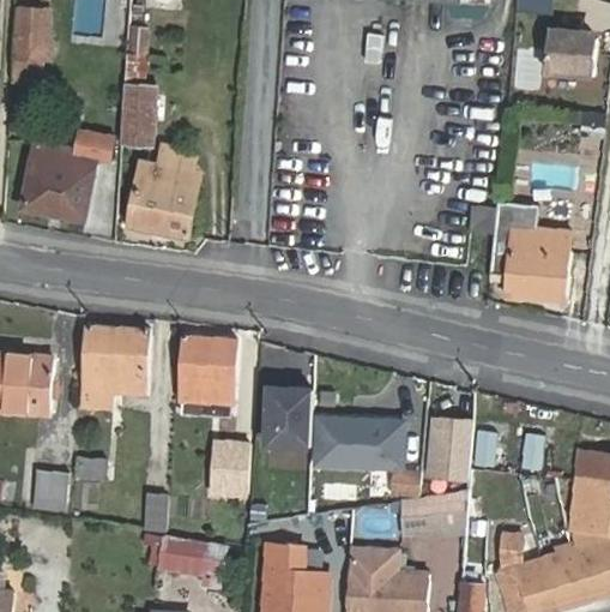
[(16,0),(13,43),(43,45),(46,0),(16,0)]
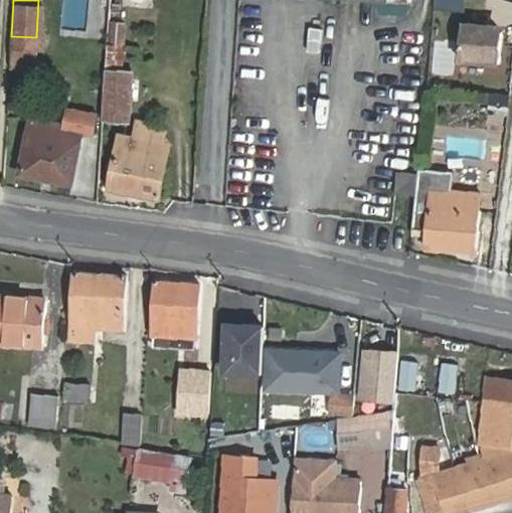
[(374,0),(377,11),(405,13),(410,0),(374,0)]
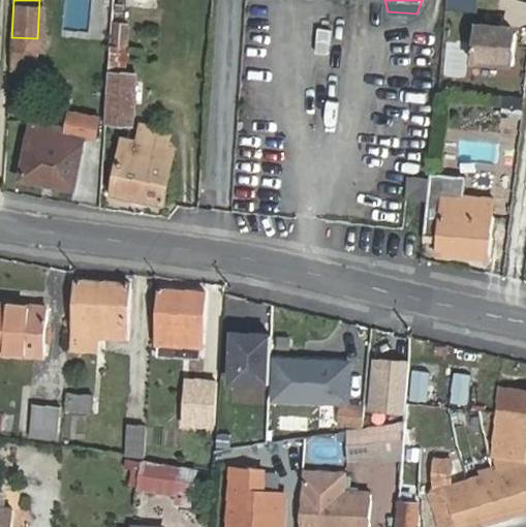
[(468,58),(508,62),(513,30),(498,29),(499,24),(471,21),(468,58)]
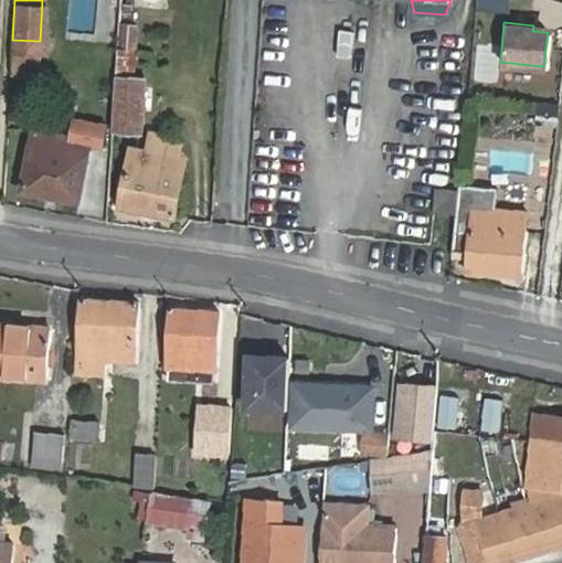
[(130,51),(133,25),(120,24),(119,50),(130,51)]
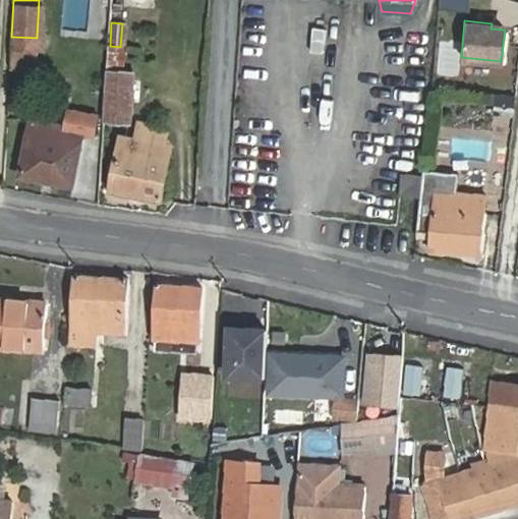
[(37,38),(11,37),(10,56),(35,58),(37,38)]
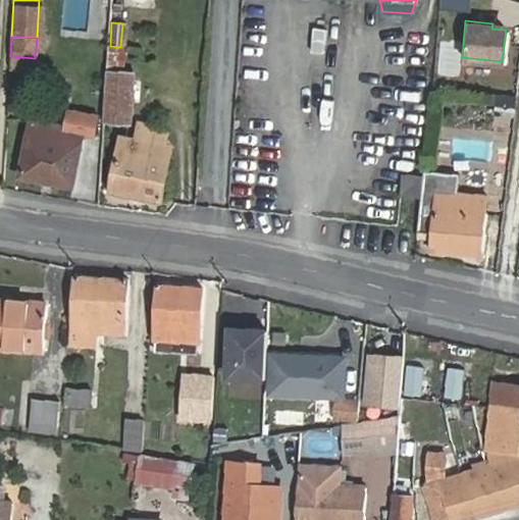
[(104,71),(101,121),(128,123),(132,72),(104,71)]
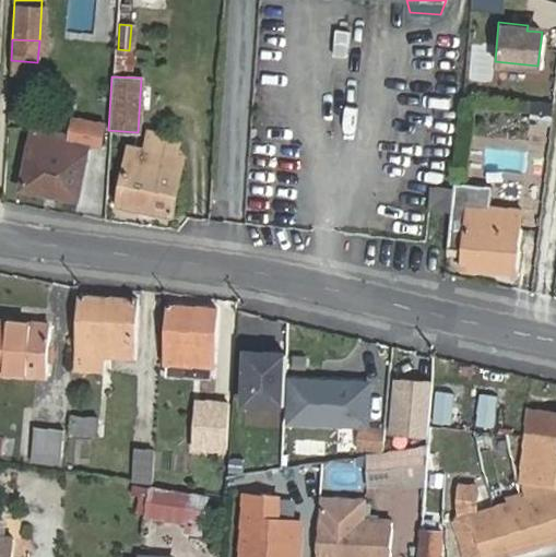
[(74,102),(71,120),(96,125),(101,106),(74,102)]
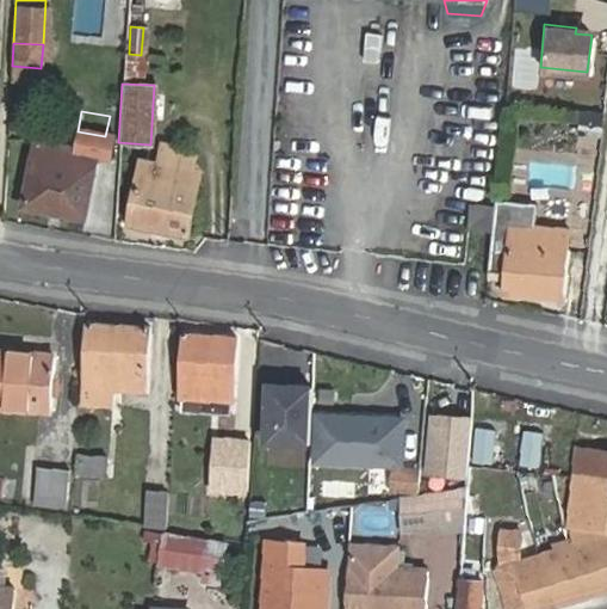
[(105,136),(78,131),(75,147),(32,140),(20,203),(82,214),(94,153),(106,155),(110,137),(105,136)]
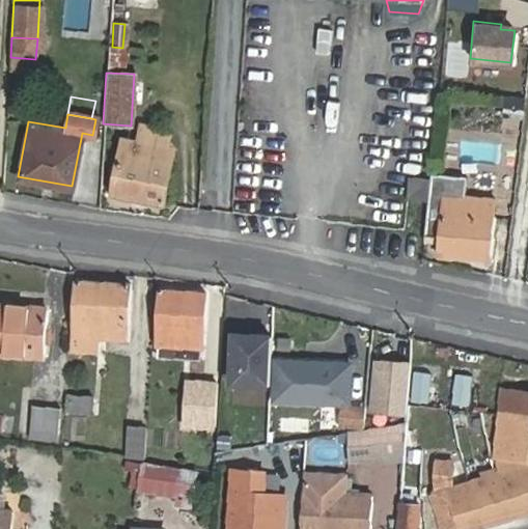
[(135,138),(132,156),(163,161),(166,143),(135,138)]
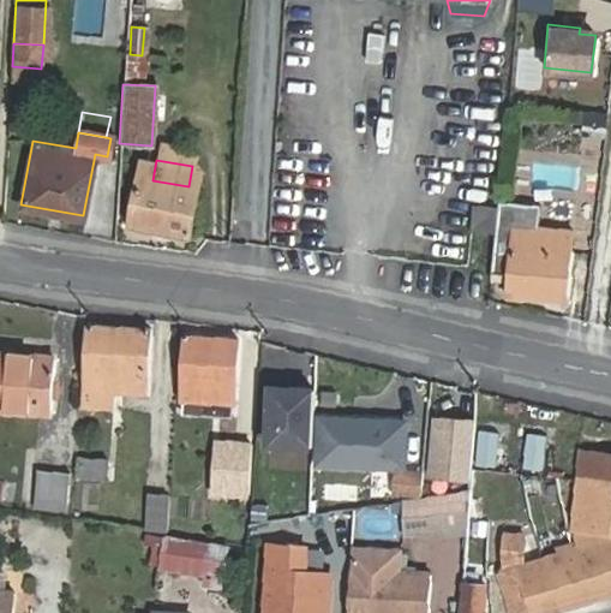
[(189,186),(153,180),(137,178),(129,226),(187,237),(193,202),(186,201),(189,186)]
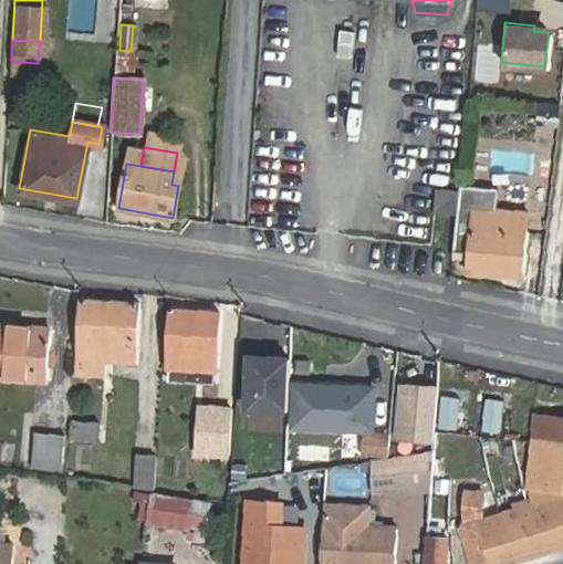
[(523,277),(530,210),(493,207),(496,185),(459,181),(458,187),(457,197),(457,208),(452,252),(469,253),(468,271),(523,277)]
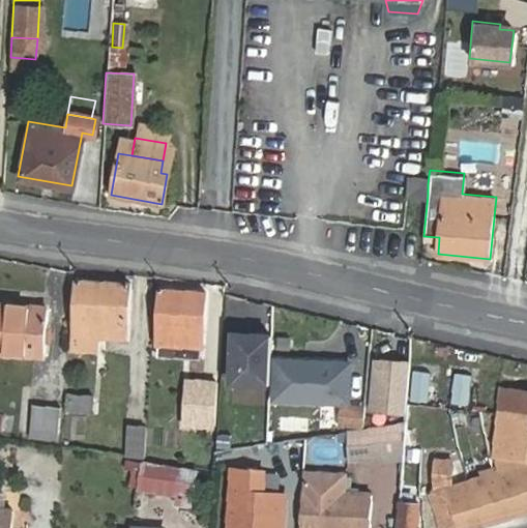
[(404,193),(428,195),(428,184),(429,175),(405,172),(404,193)]
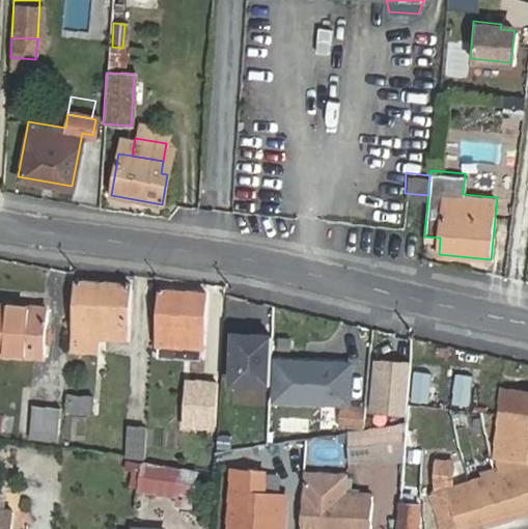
[(100,327),(126,328),(128,283),(75,281),(74,351),(99,352),(99,339),(100,327)]
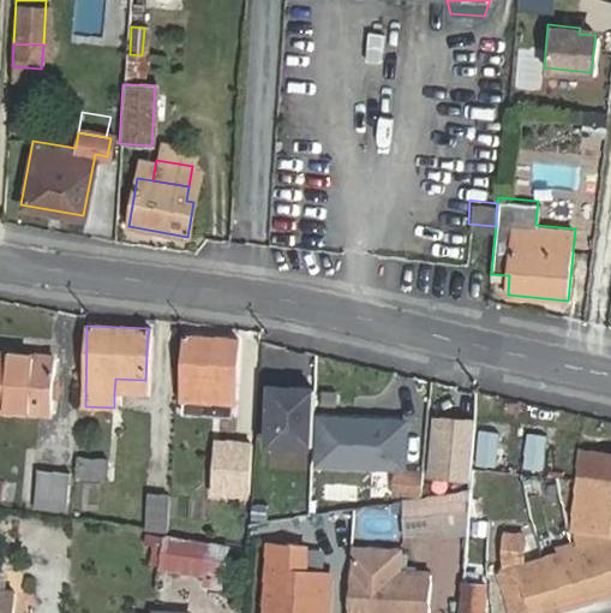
[(232,402),(237,337),(186,333),(183,398),(232,402)]
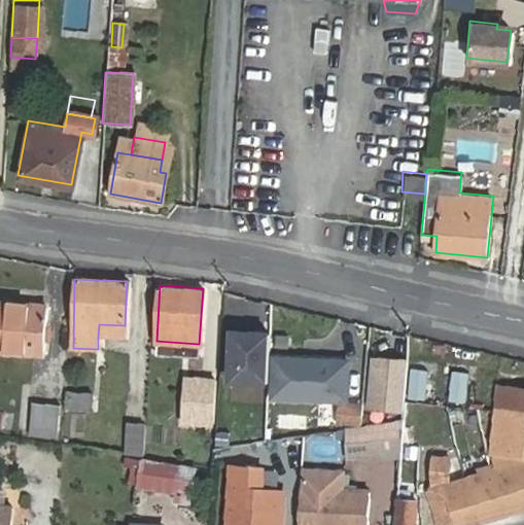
[(0,351),(43,353),(46,307),(0,303),(0,351)]
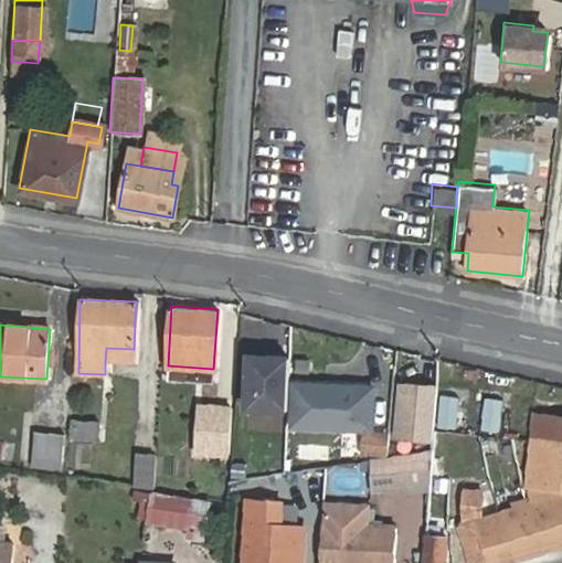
[(134,362),(134,349),(106,348),(105,361),(134,362)]
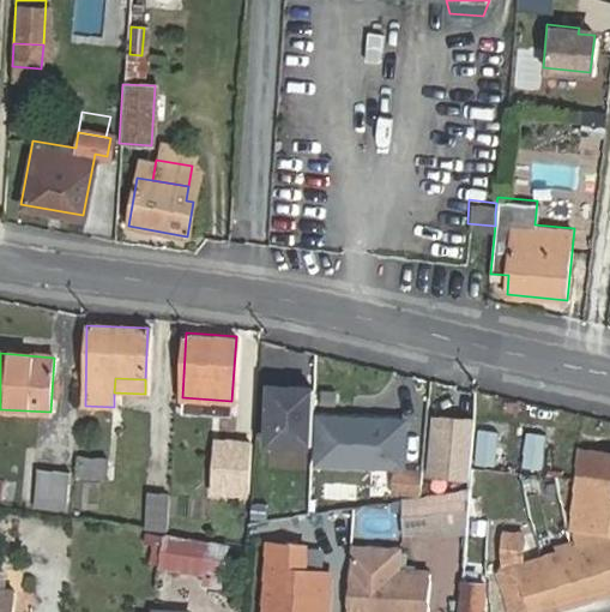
[(264,444),(308,444),(309,388),(265,388),(264,444)]
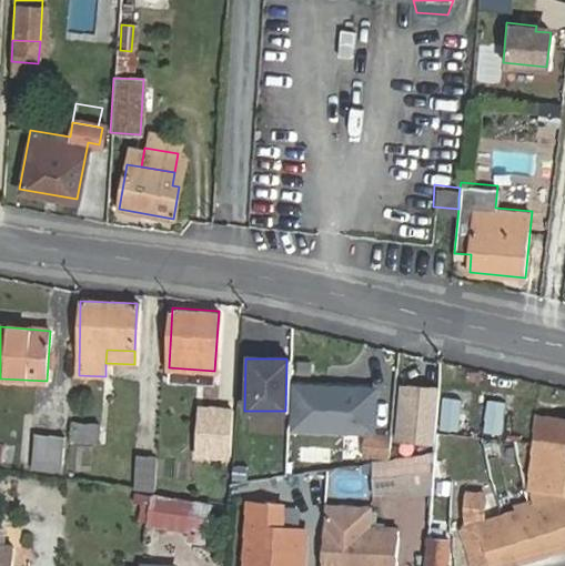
[(396,436),(433,438),(433,431),(436,388),(401,385),(396,436)]
